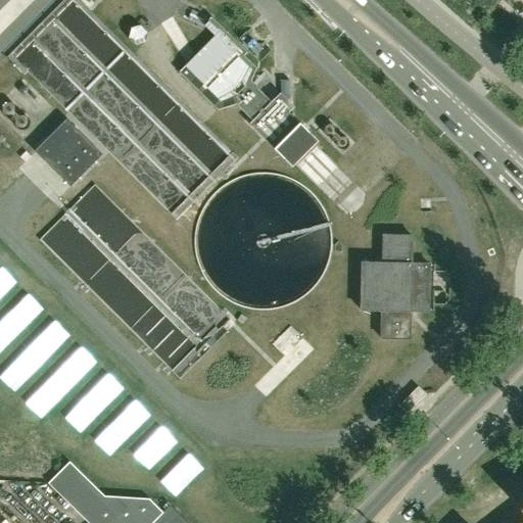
[(133,31),(138,44),(150,40),(145,27),(133,31)]
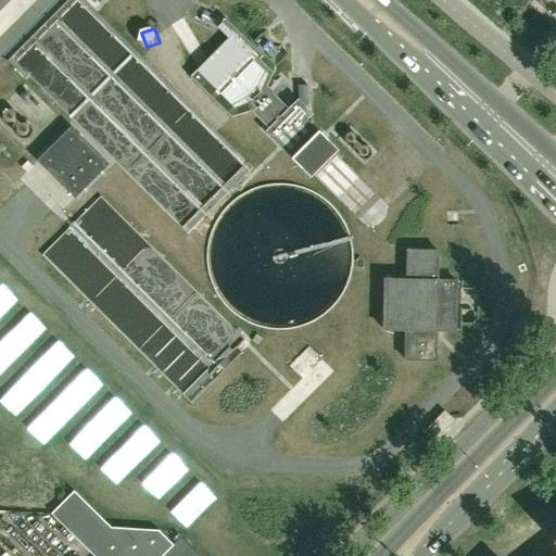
[(196,71),(190,76),(214,100),(231,116),(251,111),(254,114),(274,95),(265,87),(268,79),(272,73),(256,58),(257,57),(254,52),(234,32),(204,62),(196,71)]
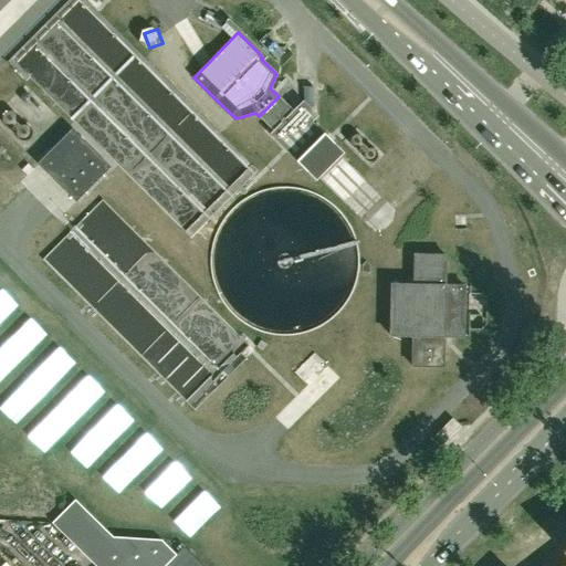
[(272,130),(269,134),(315,180),(318,177),(339,155),(343,153),(296,107),(294,109),(272,130)]
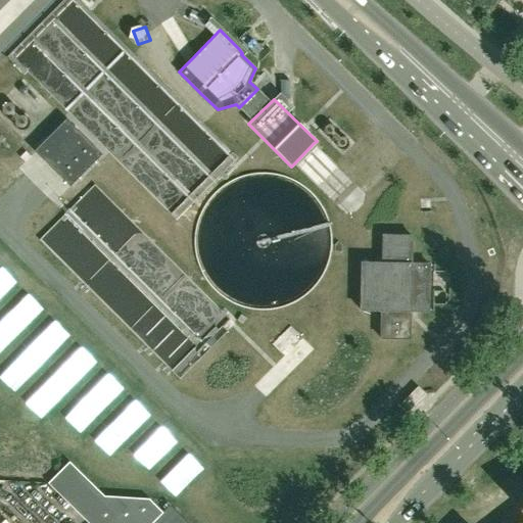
[(100,154),(66,121),(36,151),(69,185),(100,154)]
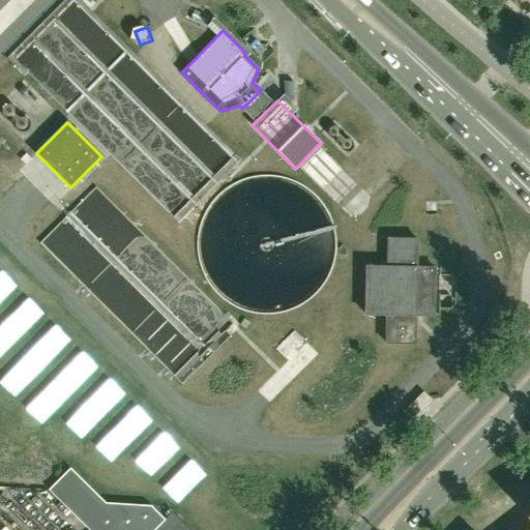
[(344,205),(363,186),(326,149),(307,168),(344,205)]
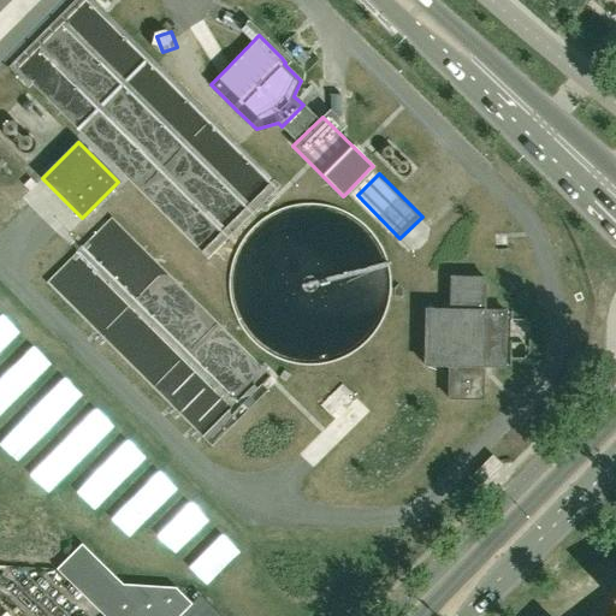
[(424,309),(422,365),(448,366),(448,398),(481,398),(483,367),(503,367),(504,312),(483,311),(484,279),(449,278),(449,311),(424,309)]
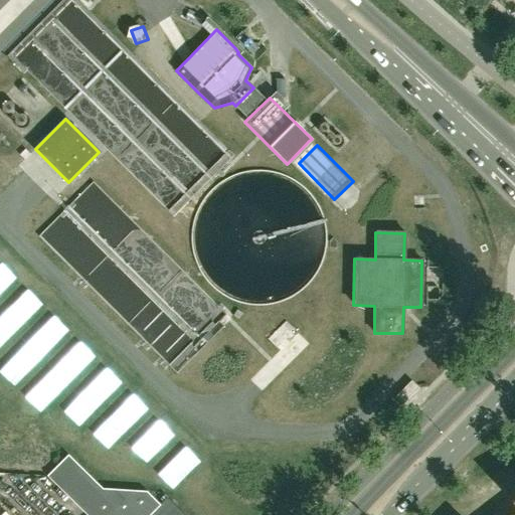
[(0,396),(6,403),(59,354),(24,316),(0,338),(0,396)]
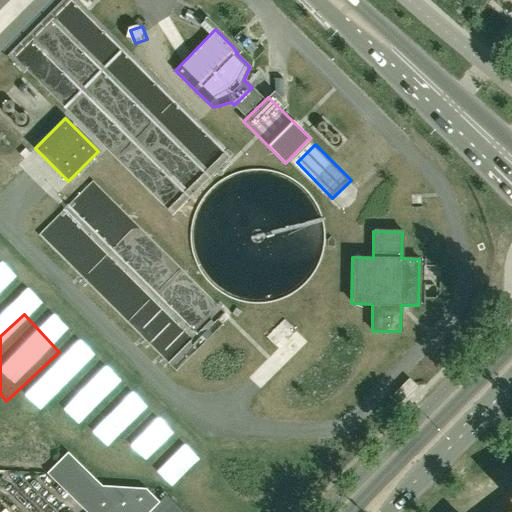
[(409,379),(393,394),(401,402),(416,386),(409,379)]
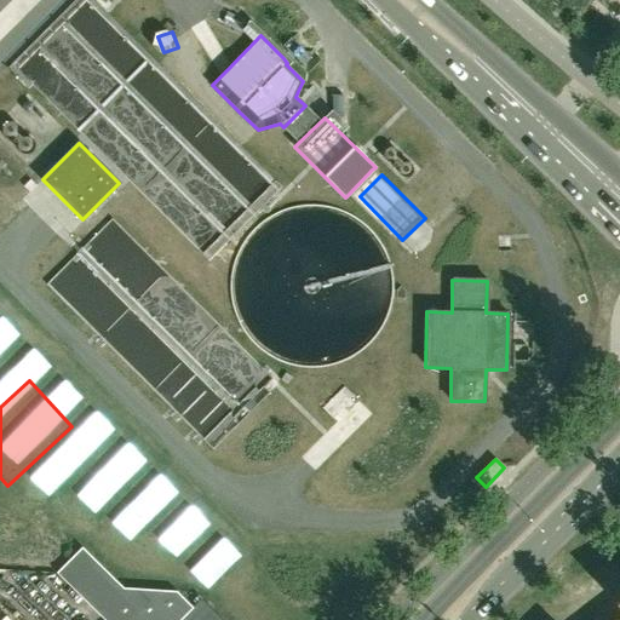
[(251,529),(171,484),(155,514),(135,501),(112,541),(149,563),(161,541),(224,577),(251,529)]
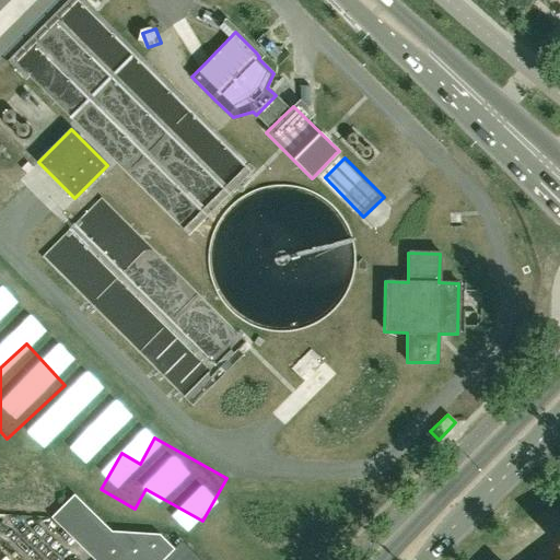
[(49,520),(89,559),(163,559),(173,550),(159,536),(109,532),(72,496),(49,520)]
